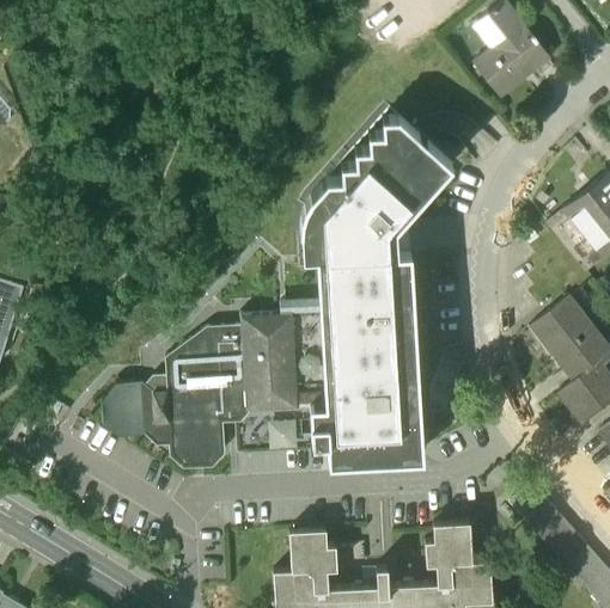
[(534,38),(506,4),(489,17),(507,38),(475,65),(501,98),(502,97),(502,96),(523,79),(522,77),(532,68),(541,79),(554,68),(548,61),(550,59),(537,42),(538,42),(535,37),(534,38)]
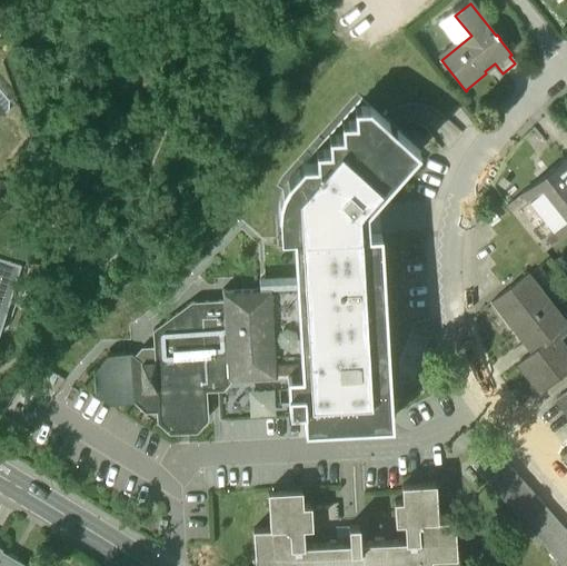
[(281,244),(295,244),(369,239),(368,211),(423,156),(370,110),(358,110),(359,125),(346,125),(346,138),(330,138),(330,154),(318,154),(318,168),(306,169),(284,195),(280,210),(281,244)]
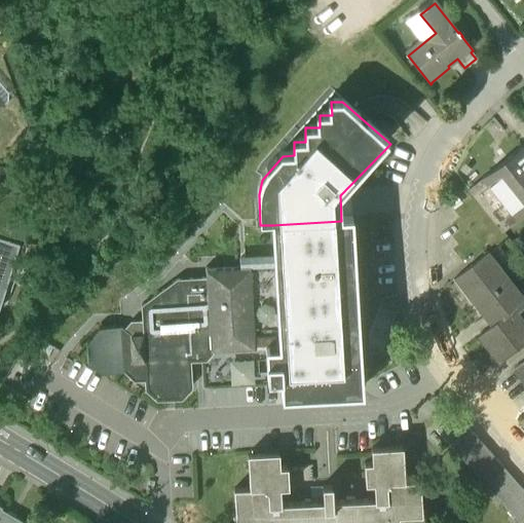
[(523,148),(470,191),(503,233),(523,216),(523,148)]
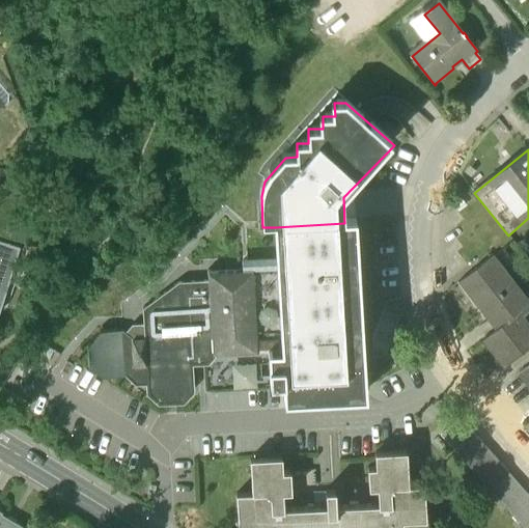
[(344,223),(275,227),(278,271),(244,272),(210,274),(210,283),(213,340),(216,340),(217,355),(265,353),(270,352),(283,352),(284,381),(285,400),(328,398),(368,396),(366,361),(365,342),(359,223),(344,223)]
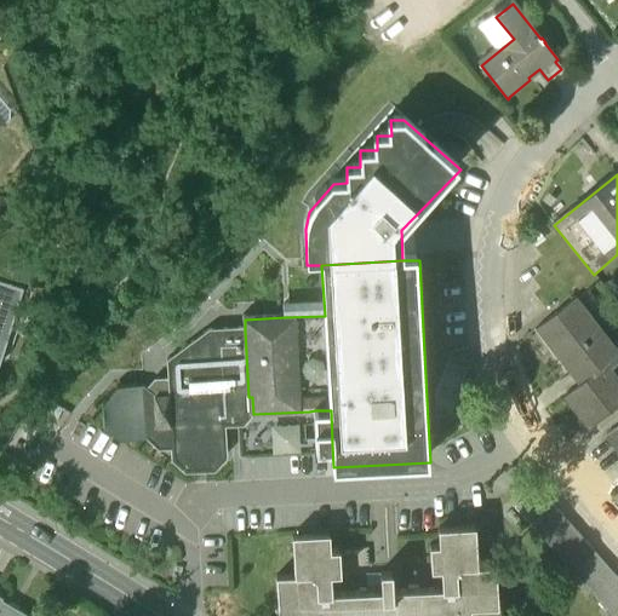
[(26,289),(0,281),(0,299),(21,305),(26,289)]
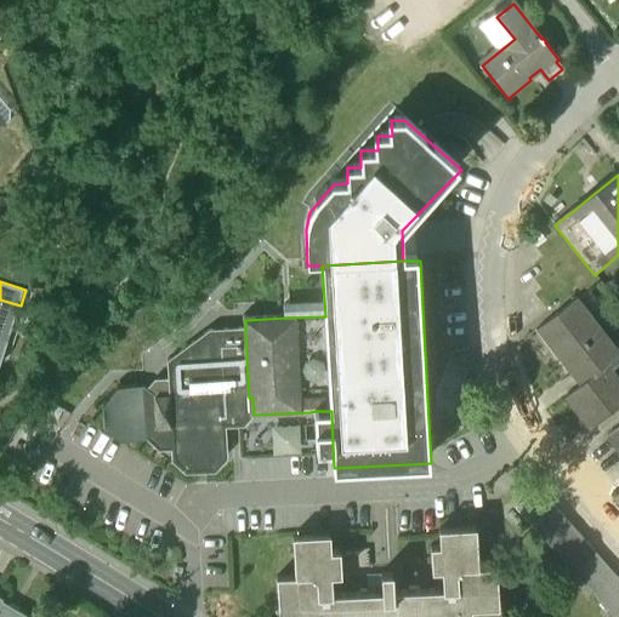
[(21,306),(0,300),(0,367),(0,369),(21,306)]
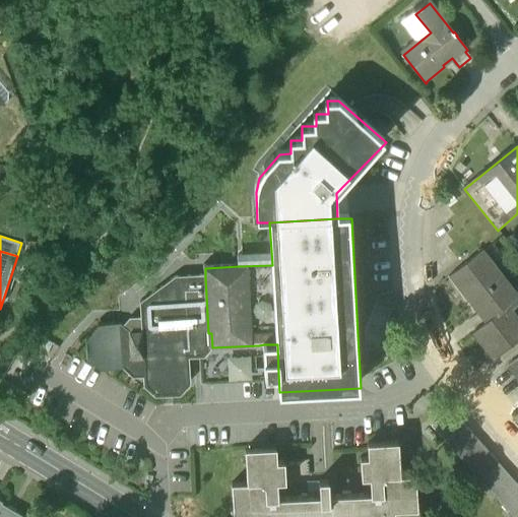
[(517,295),(483,252),(450,279),(487,325),(473,335),(495,362),(517,342),(517,318),(513,313),(517,309),(517,295)]
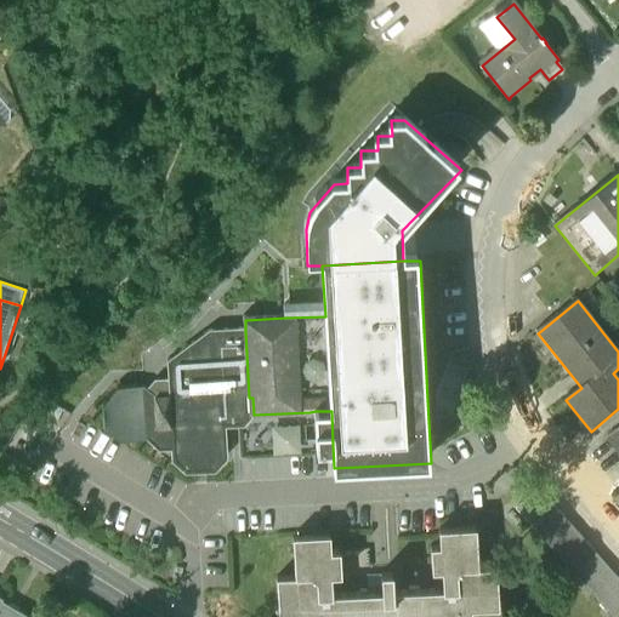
[(285,318),(325,316),(324,304),(284,307),(285,318)]
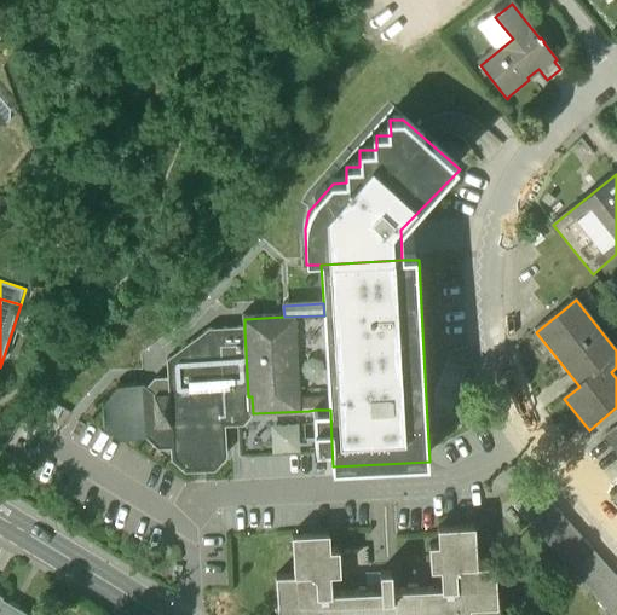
[(244,330),(211,332),(168,364),(169,398),(157,399),(159,433),(148,442),(160,452),(173,452),(172,463),(188,475),(218,474),(229,459),(226,429),(244,428),(252,419),(253,413),(252,396),(248,396),(244,330)]
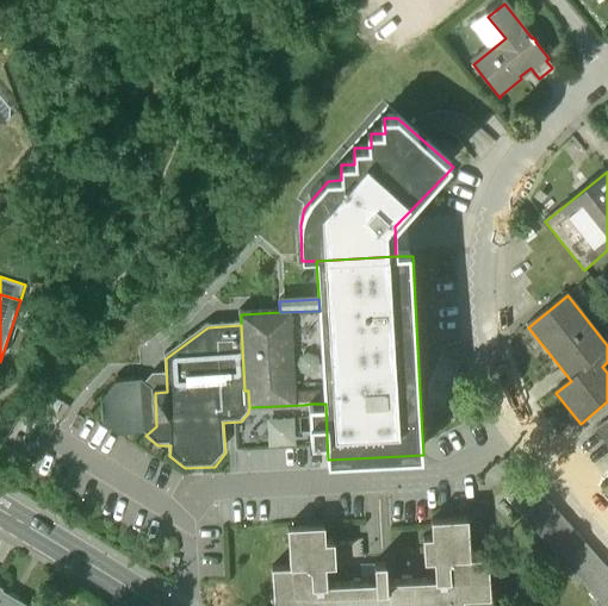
[(142,383),(116,383),(101,400),(103,422),(118,436),(146,436),(156,426),(155,393),(142,383)]
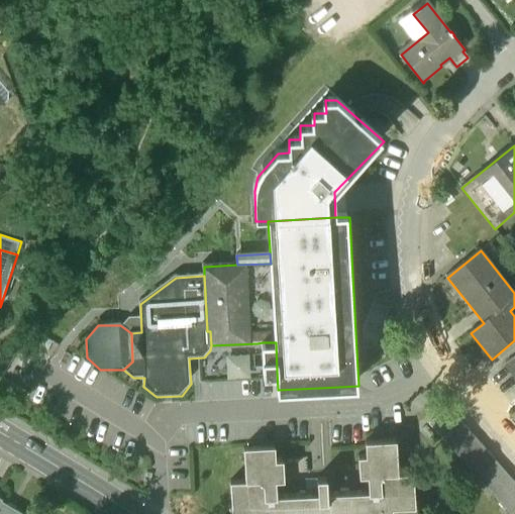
[(276,342),(263,342),(264,372),(277,371),(276,342)]
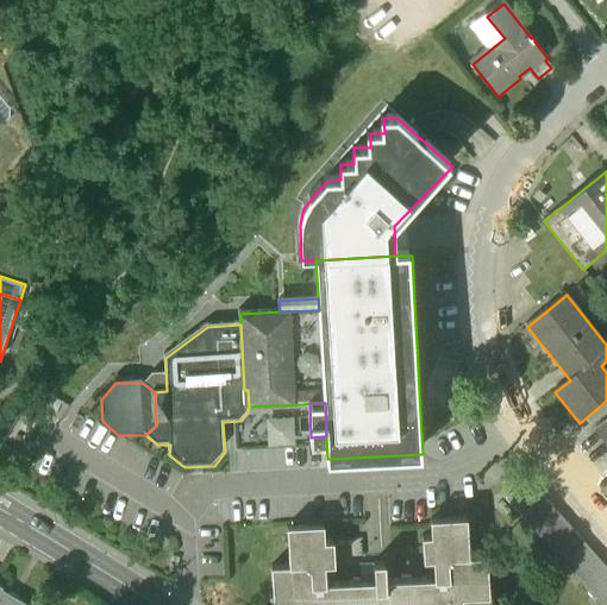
[(606,424),(596,432),(606,445),(606,424)]
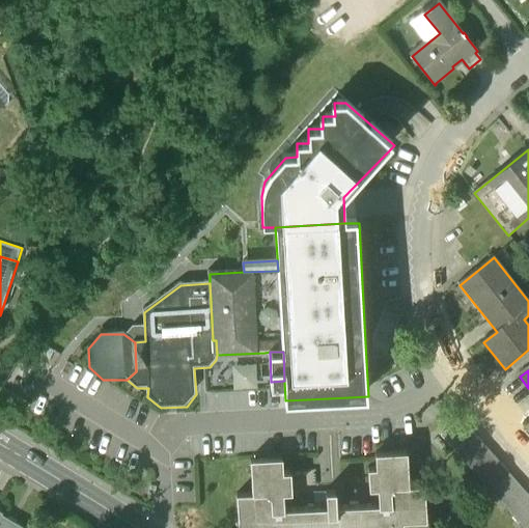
[(283,462),(251,464),(252,497),(235,498),(238,527),(404,527),(404,526),(428,524),(426,489),(411,490),(409,454),(376,456),(377,469),(368,469),(369,492),(379,492),(380,509),(338,511),(337,494),(326,495),(327,511),(285,515),(284,497),(294,497),(293,475),(284,476),(283,462)]
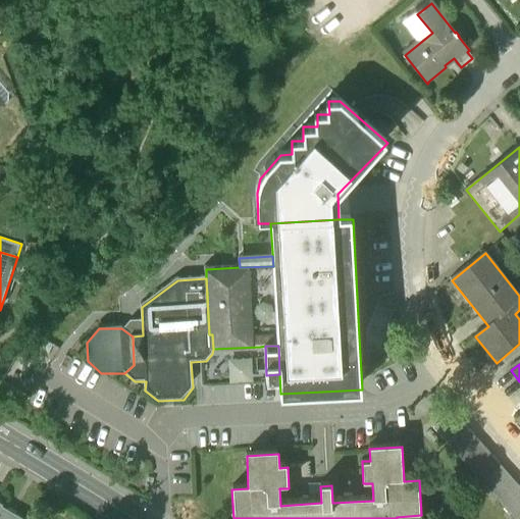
[(2,508),(0,506),(0,518),(17,518),(1,509),(2,508)]
